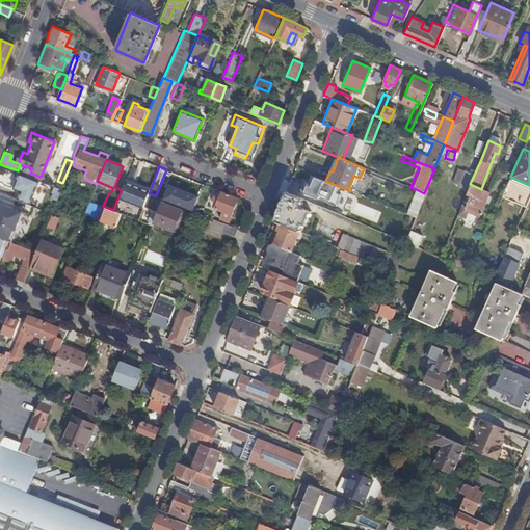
[(457,184),(469,189),(470,184),(474,175),(464,169),(457,184)]
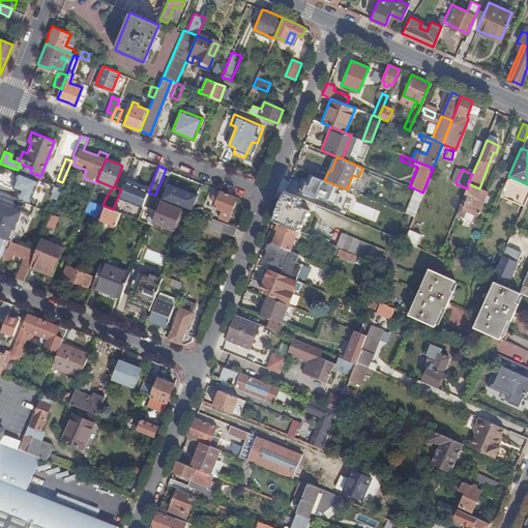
[(17,199),(29,203),(38,178),(21,172),(18,181),(16,180),(12,187),(20,191),(17,199)]
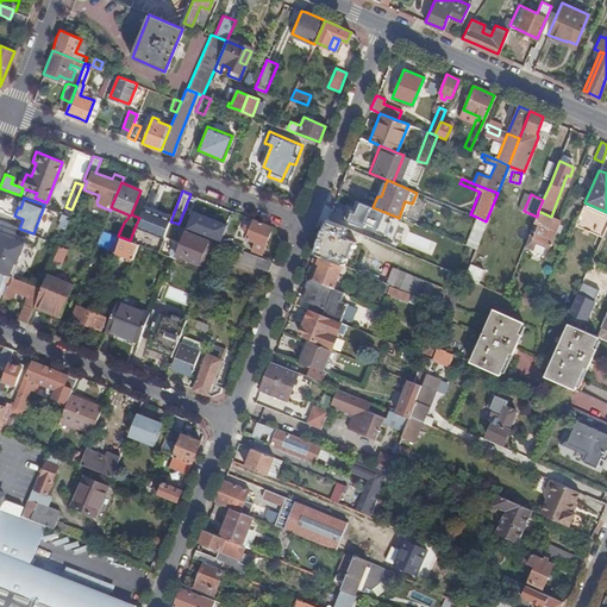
[(143,208),(171,219),(173,216),(144,204),(143,208)]
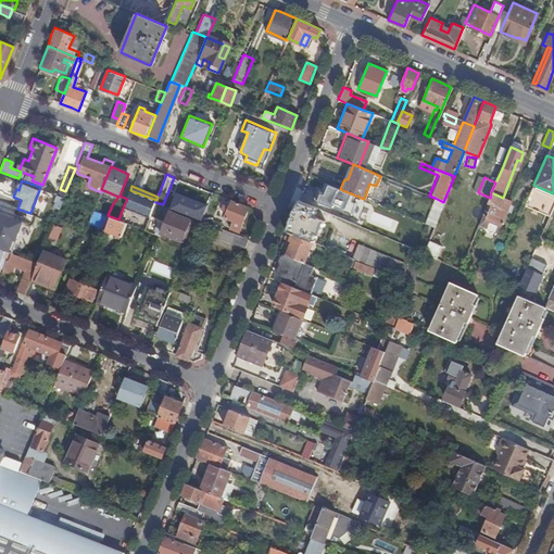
[(124,205),(150,216),(155,202),(156,200),(130,190),(127,199),(124,205)]
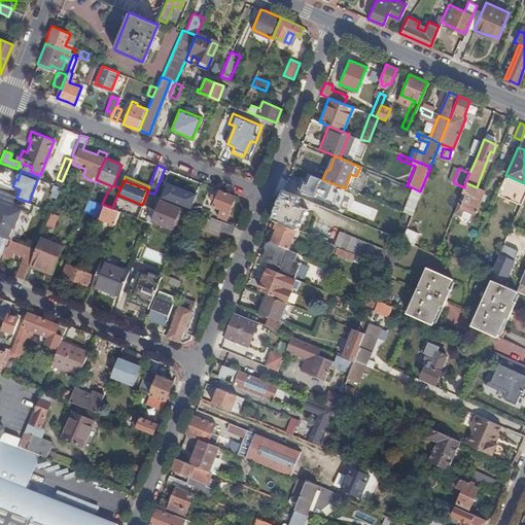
[(303,189),(285,182),(282,189),(300,197),(303,189)]
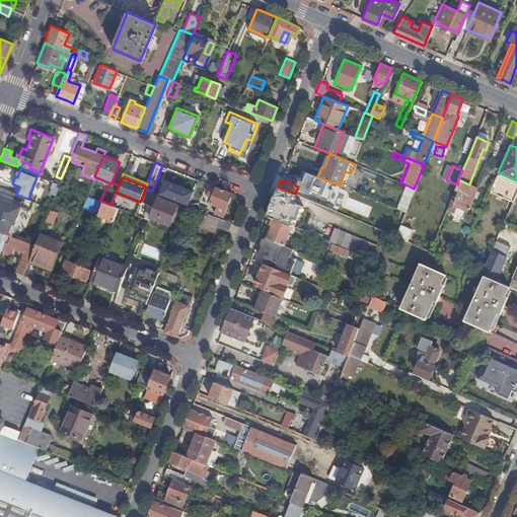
[(476,188),(473,187),(469,185),(458,179),(457,185),(455,189),(458,191),(454,203),(467,208),(468,205),(469,205),(476,188)]
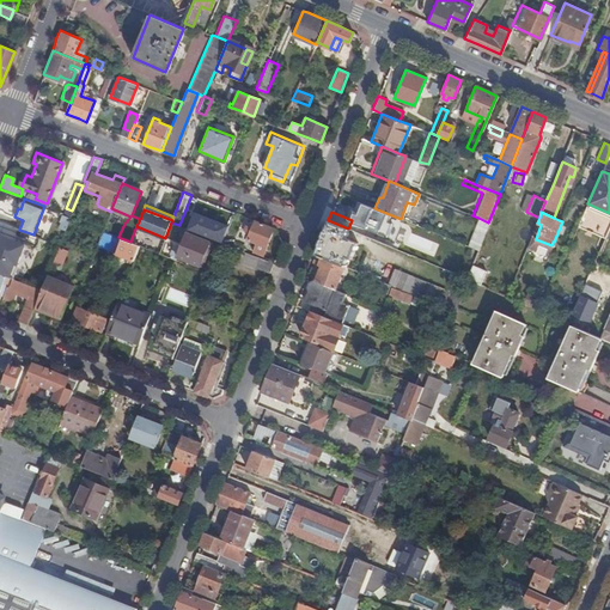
[(59,227),(65,230),(69,217),(63,214),(61,213),(59,220),(61,220),(59,227)]
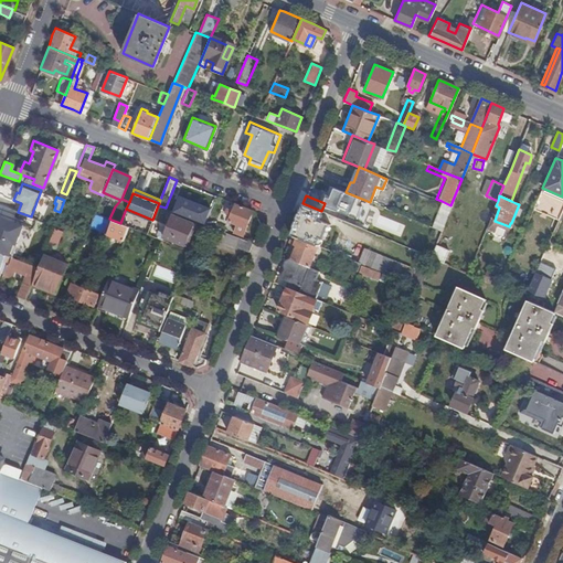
[(442,201),(432,226),(441,231),(450,205),(442,201)]
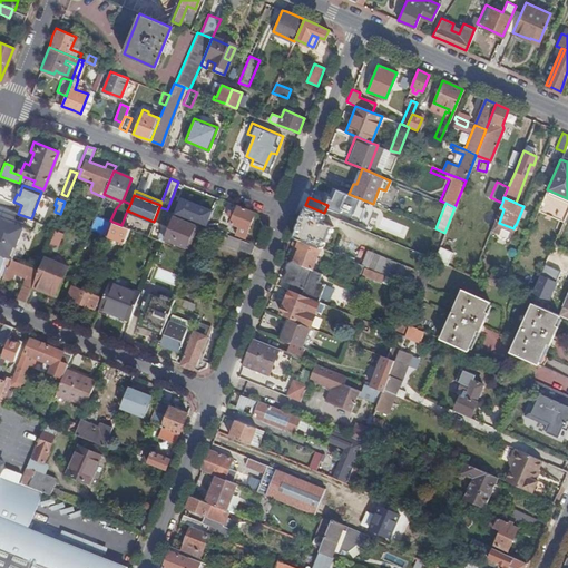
[(255,212),(237,205),(235,211),(229,208),(227,215),(233,216),(231,223),(234,224),(233,226),(237,228),(235,234),(245,237),(255,212)]
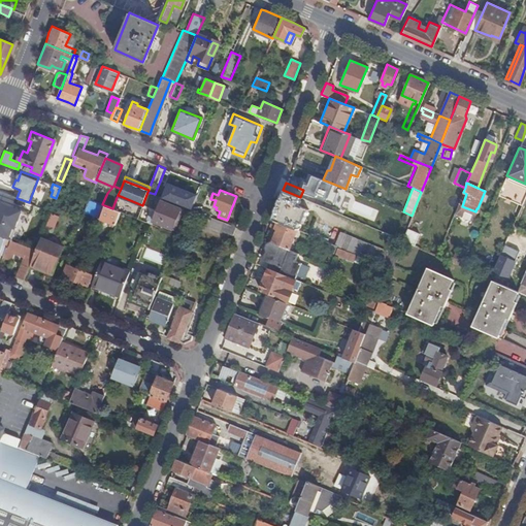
[(300,197),(283,190),(276,206),(271,219),(296,229),(299,222),(302,223),(308,208),(298,204),(300,198),(300,197)]
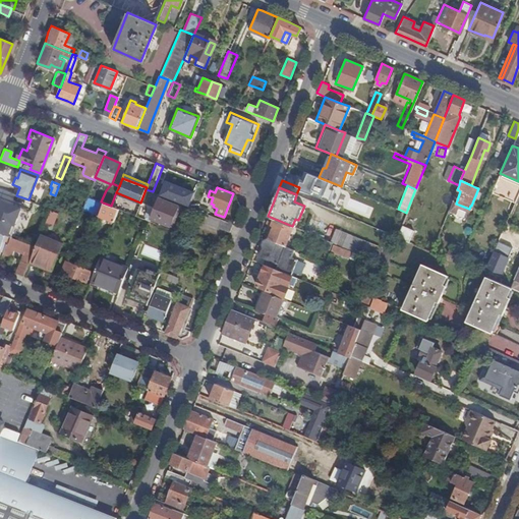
[(82,209),(98,215),(103,203),(101,202),(88,196),(82,209)]
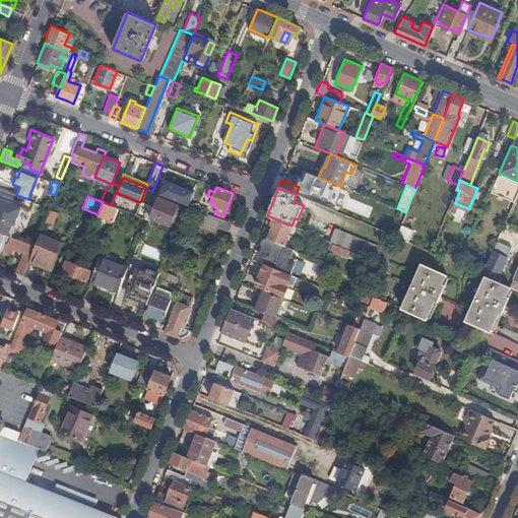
[(143,218),(146,219),(148,220),(150,217),(170,225),(178,204),(158,197),(153,210),(147,207),(143,218)]
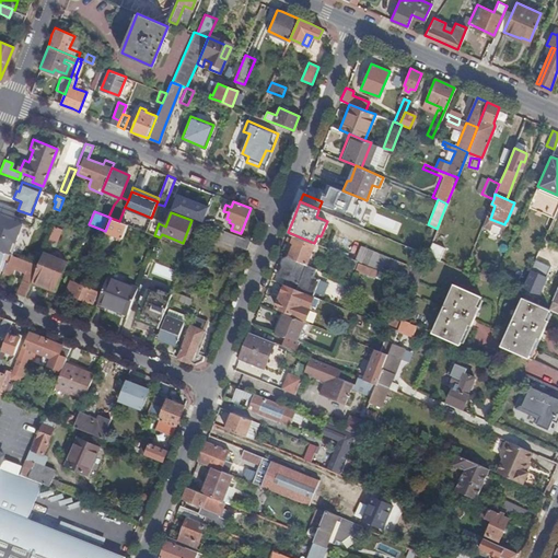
[(0,250),(19,257),(31,225),(0,213),(0,250)]
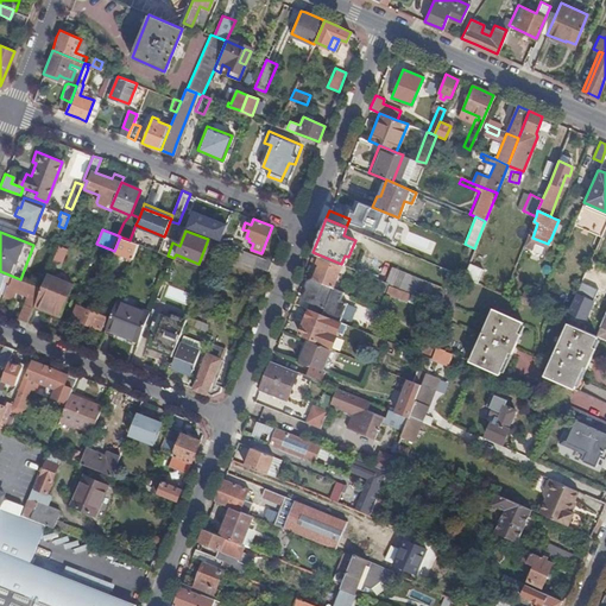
[(114,251),(132,258),(138,244),(130,240),(120,237),(114,251)]
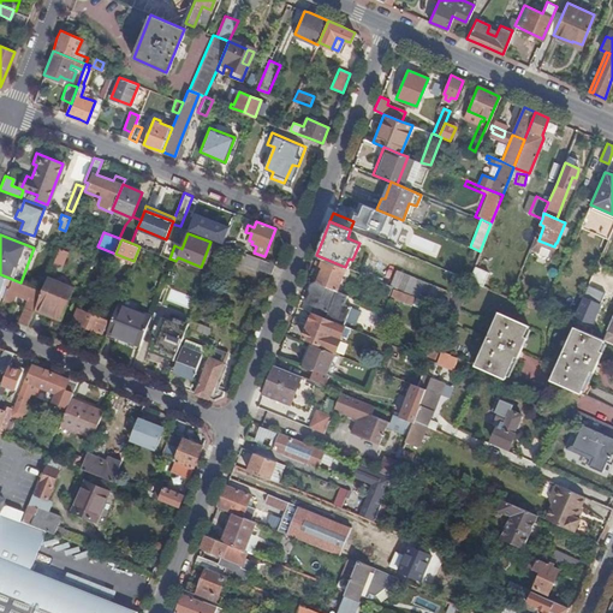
[(470,247),(465,244),(460,255),(469,260),(465,267),(428,251),(424,261),(468,279),(469,279),(474,269),(480,251),(470,247)]
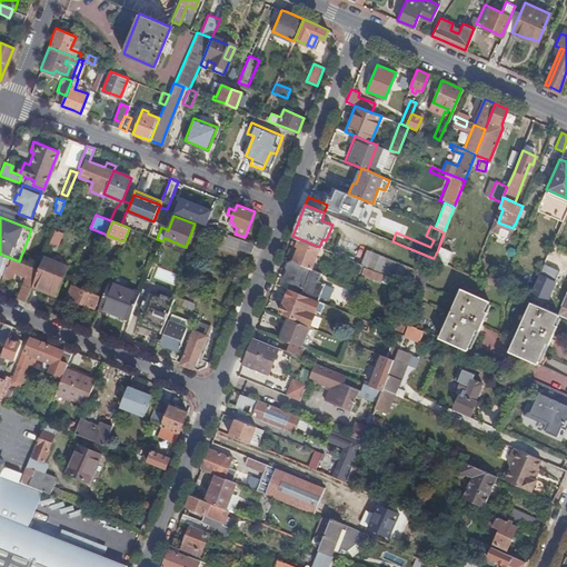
[(61,232),(53,229),(48,244),(56,247),(61,232)]
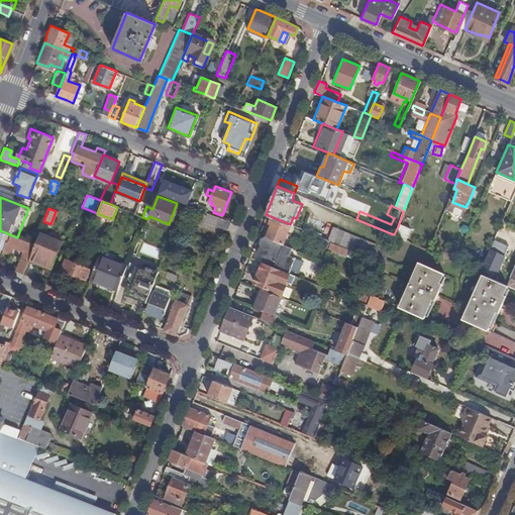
[(230,221),(204,211),(200,221),(213,226),(214,224),(227,229),(230,221)]
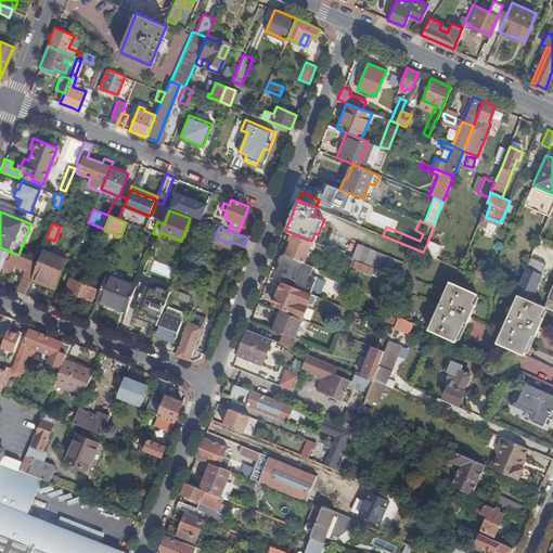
[(311,241),(285,230),(282,238),(291,241),(285,254),(304,261),(311,241)]
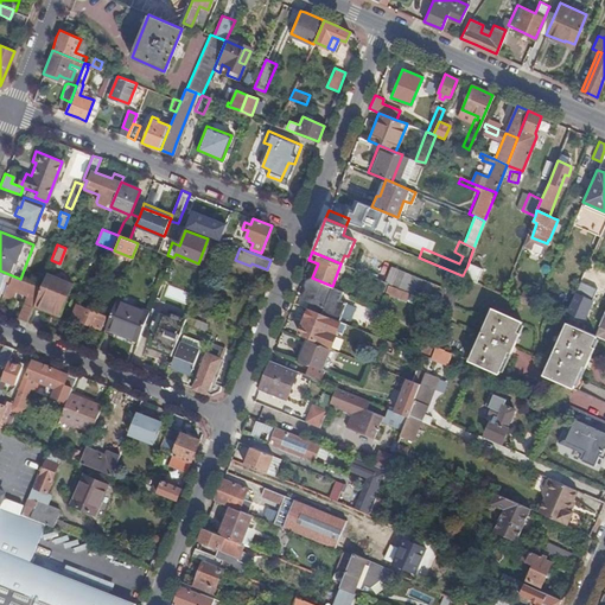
[(467,266),(463,275),(478,282),(482,272),(467,266)]
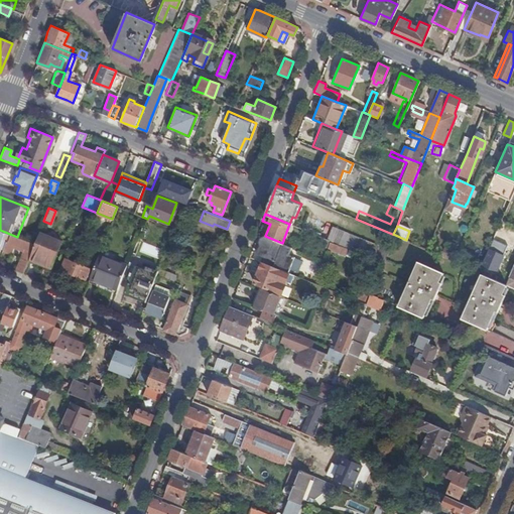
[(382,262),(387,249),(338,229),(332,242),(338,244),(382,262)]
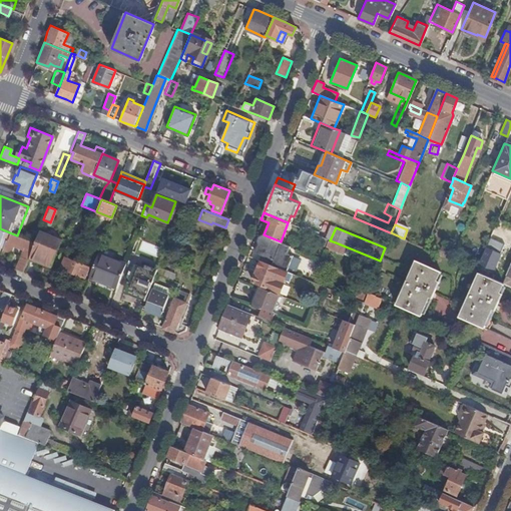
[(0,239),(2,234),(6,236),(2,247),(11,250),(14,242),(23,246),(31,249),(34,241),(17,235),(0,228),(0,239)]
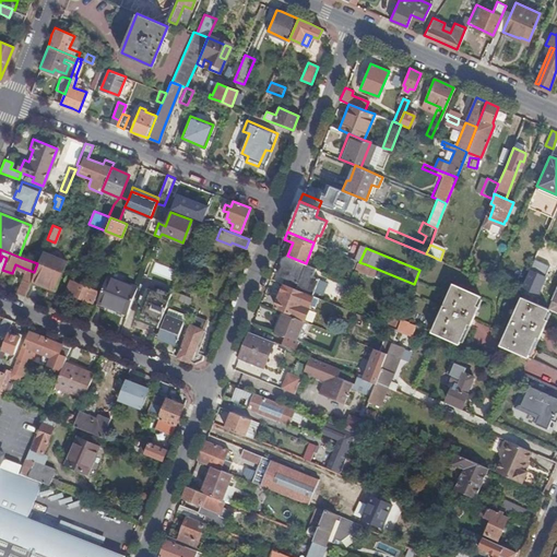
[(34,272),(31,279),(55,287),(66,260),(43,251),(37,263),(34,272)]
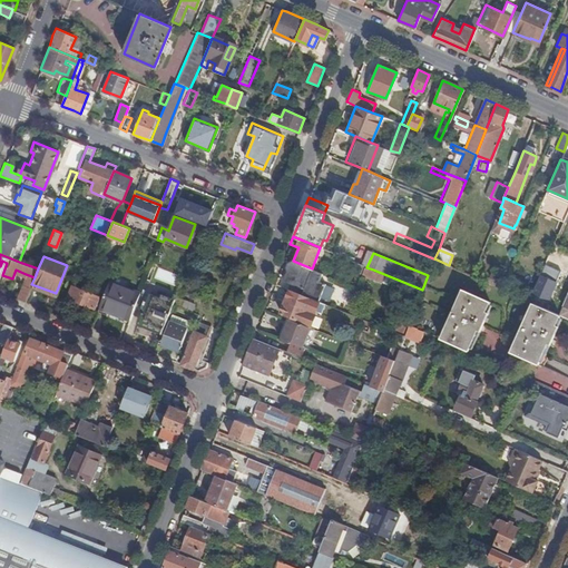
[(312,268),(293,261),(291,260),(283,280),(290,283),(286,287),(289,289),(319,301),(325,283),(319,281),(322,273),(312,268)]
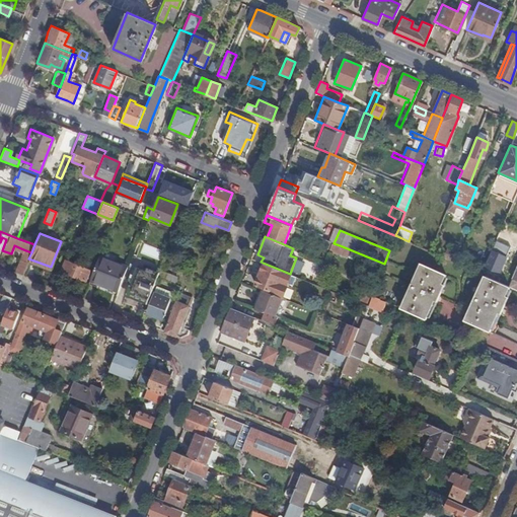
[(330,241),(319,237),(316,244),(327,248),(330,241)]
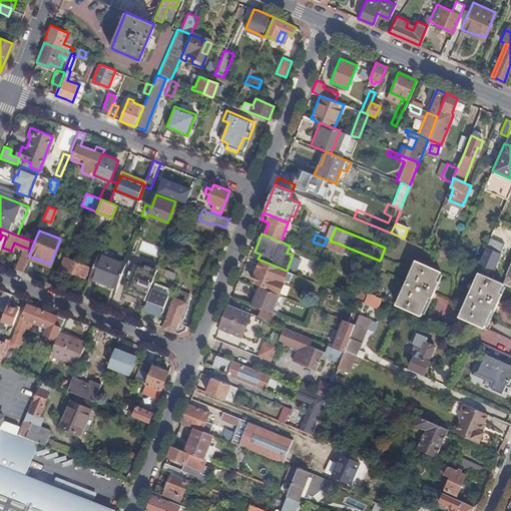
[(327,238),(324,245),(333,249),(336,242),(330,240),(327,238)]
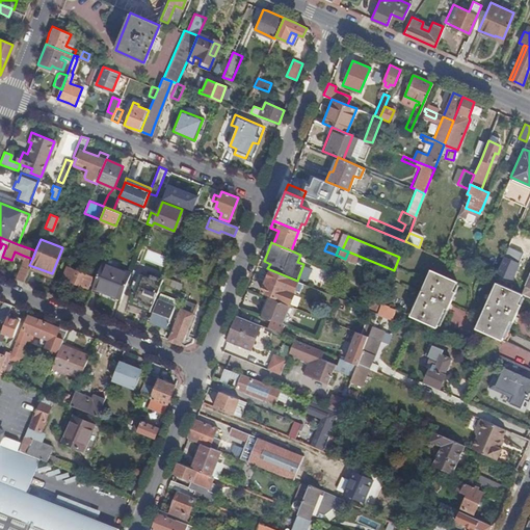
[(161,256),(148,248),(143,256),(158,263),(161,256)]
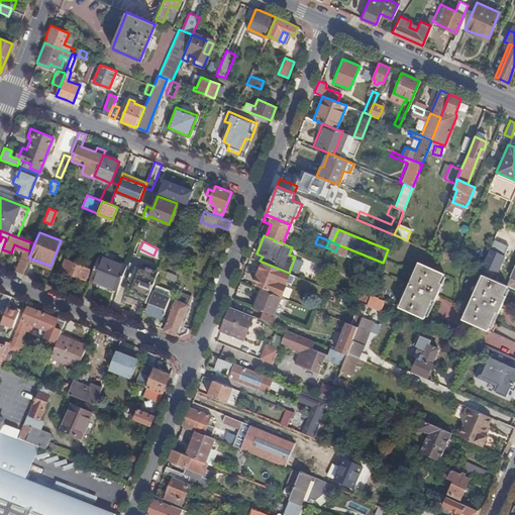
[(31,251),(23,248),(20,256),(27,261),(28,258),(31,251)]
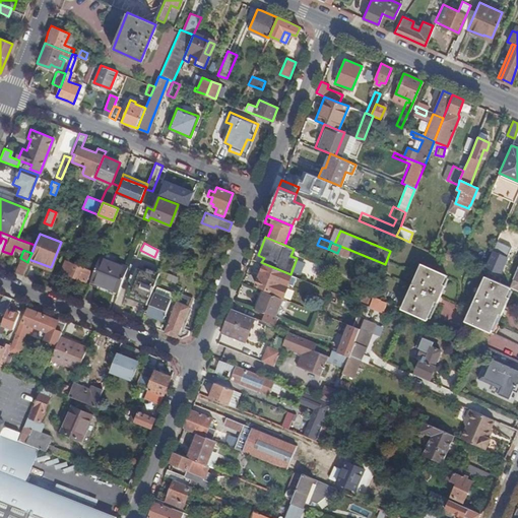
[(449,260),(458,264),(462,254),(454,250),(449,260)]
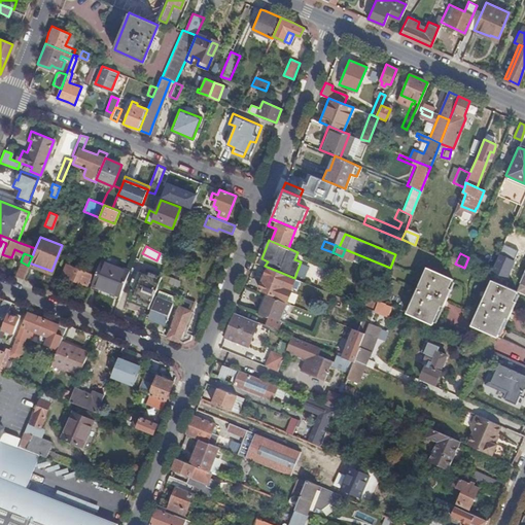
[(510,259),(498,254),(491,271),(505,277),(514,257),(511,256),(510,259)]
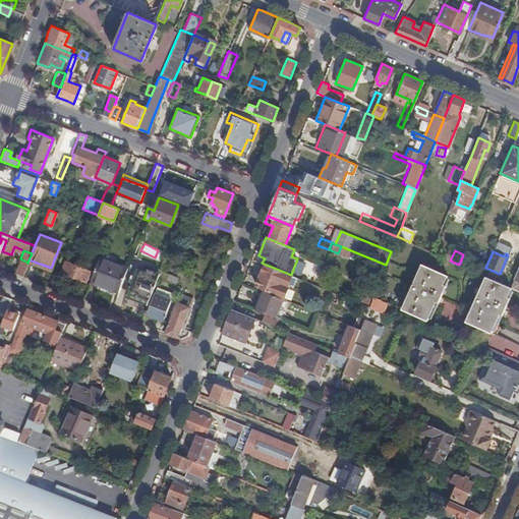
[(158,277),(160,271),(161,267),(132,255),(127,268),(122,280),(130,282),(126,292),(135,295),(133,299),(147,304),(158,277)]
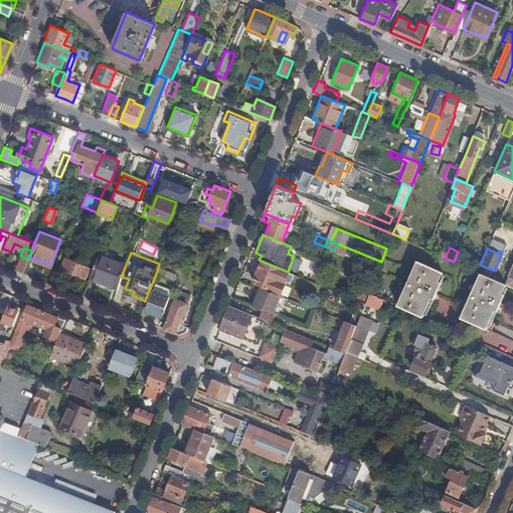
[(64,258),(60,268),(83,278),(89,268),(87,267),(90,261),(80,258),(77,263),(71,261),(73,257),(67,253),(65,258),(64,258)]
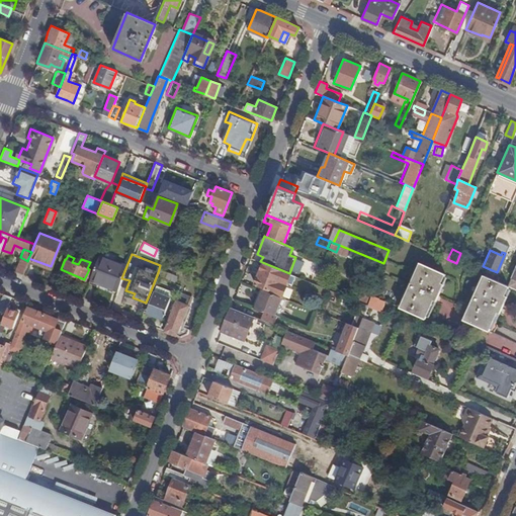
[(89,278),(117,289),(121,278),(126,266),(99,255),(89,278)]
